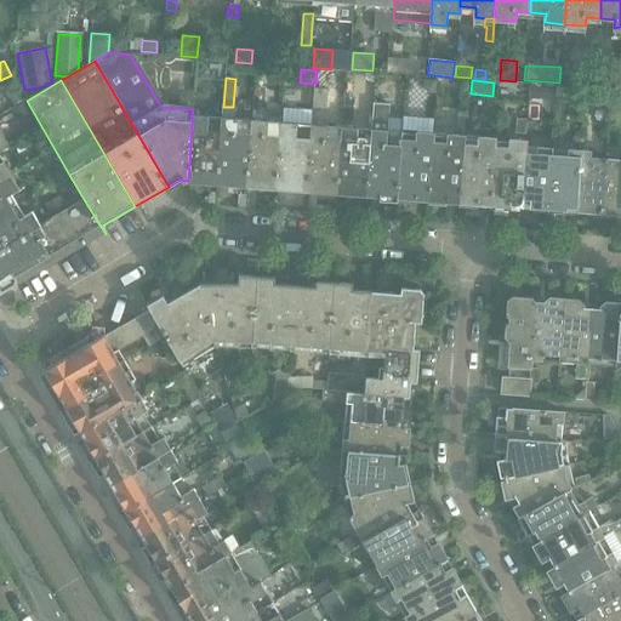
[(529,85),(529,100),(556,101),(556,98),(557,87),(529,85)]
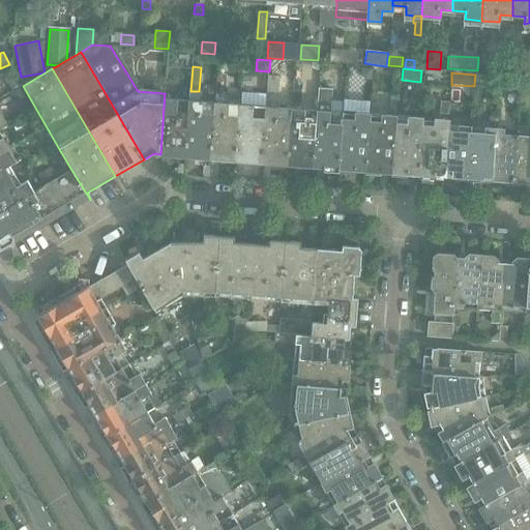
[(475,75),(474,84),(497,86),(497,85),(498,76),(477,75),(475,75)]
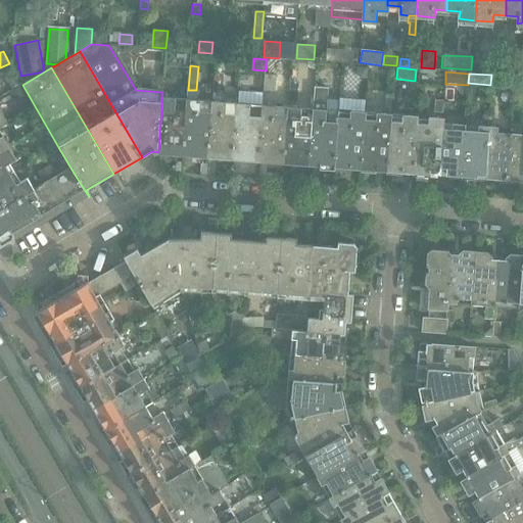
[(263,106),(258,159),(269,160),(272,163),(280,163),(283,161),(284,161),(288,107),(273,106),(275,76),(266,75),(263,106)]
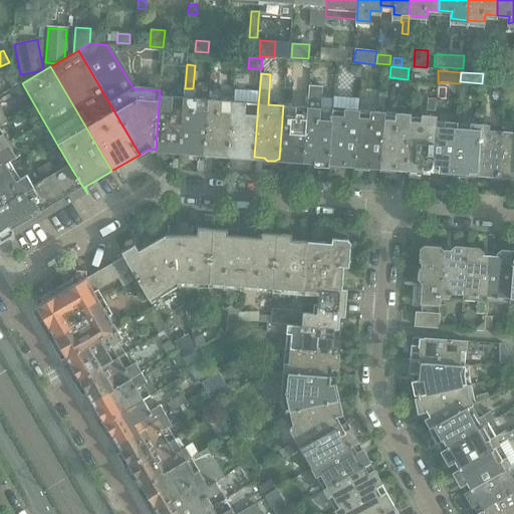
[(483,73),(482,82),(505,84),(505,83),(506,75),(492,74),(483,73)]
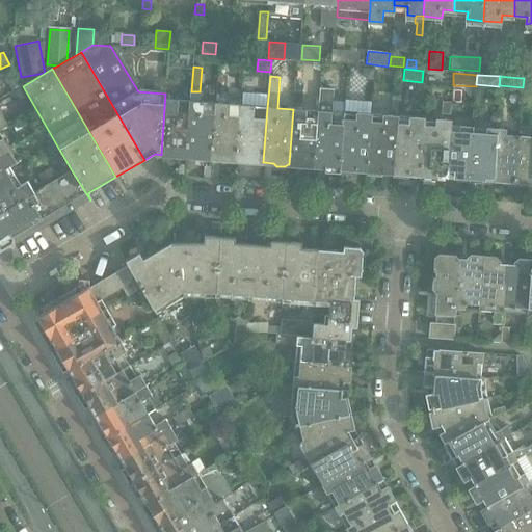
[(15,78),(5,83),(10,91),(20,86),(15,78)]
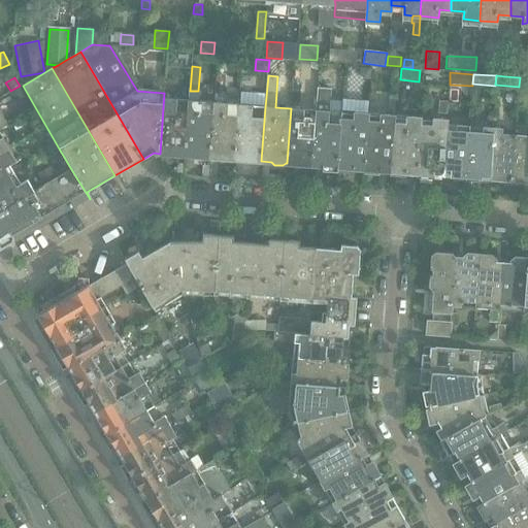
[(527,77),(520,77),(519,86),(527,86),(527,77)]
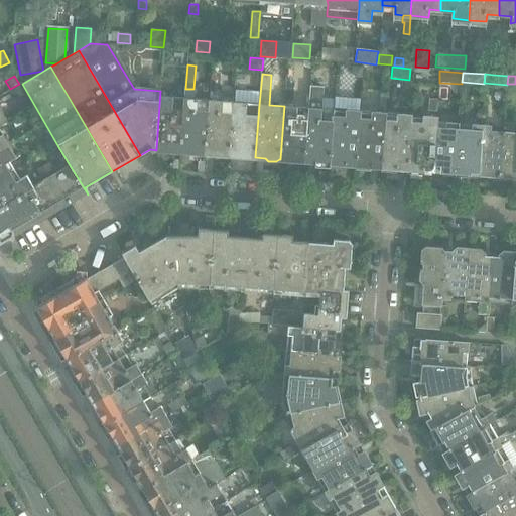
[(161,78),(160,91),(161,91),(169,91),(170,79),(161,78)]
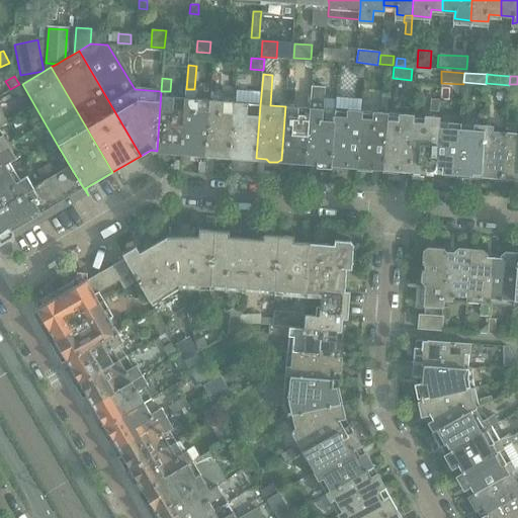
[(287,79),(286,101),(293,101),(295,80),(287,79)]
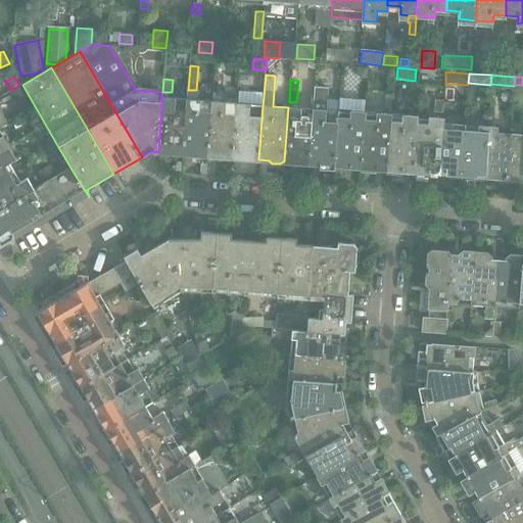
[(20,86),(9,93),(14,101),(26,95),(20,86)]
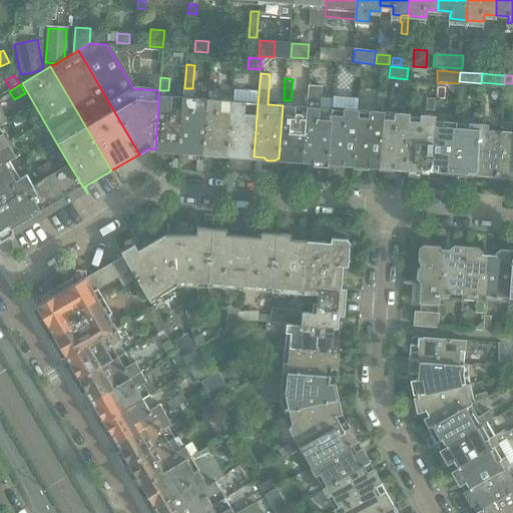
[(308,107),(304,160),(314,161),(313,166),(328,167),(332,115),(333,99),(321,98),(322,86),(310,86),(308,107)]
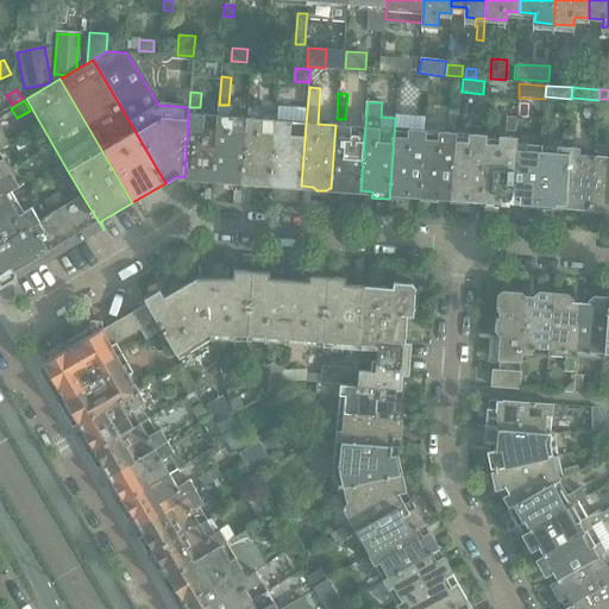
[(189,107),(184,177),(195,177),(199,181),(208,181),(212,179),(213,180),(219,105),(218,105),(217,117),(189,115),(190,107),(189,107)]
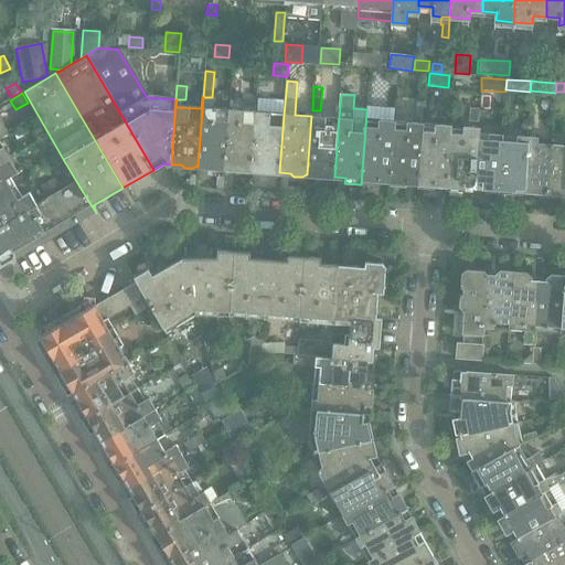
[(203,97),(198,167),(209,167),(212,170),(220,170),(224,168),(225,168),(230,110),(213,109),(214,97),(212,97),(203,97)]
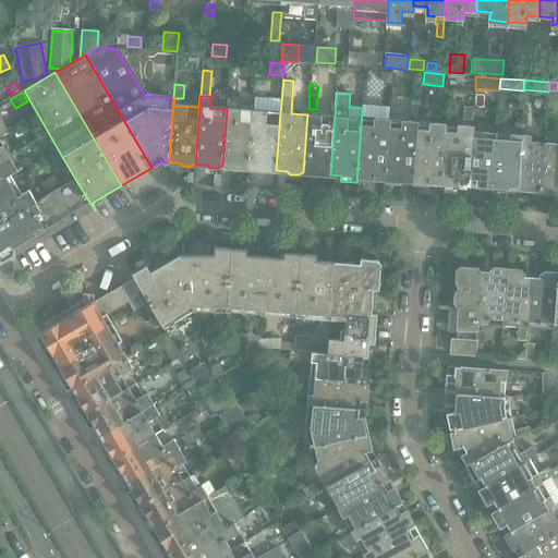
[(361,125),(356,182),(373,183),(373,178),(384,179),(388,126),(389,108),(363,106),(362,108),(361,125)]
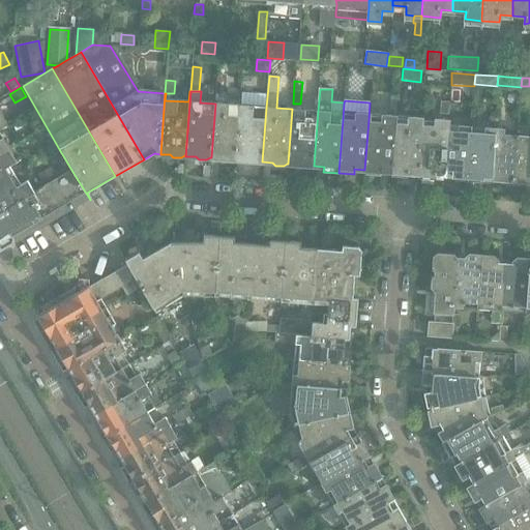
[(440,101),(439,114),(448,115),(449,102),(440,101)]
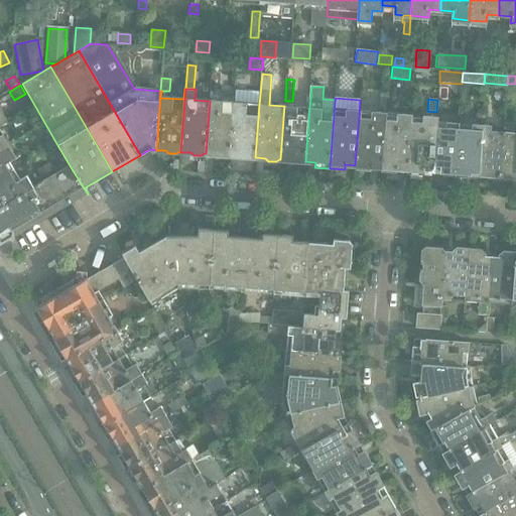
[(210,101),(206,153),(216,154),(219,157),(226,157),(229,155),(231,155),(235,103),(210,101)]
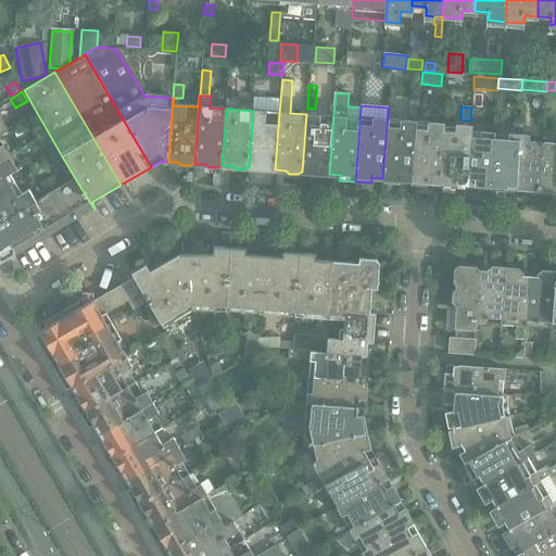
[(253,111),(249,167),(258,168),(262,172),(270,172),(274,169),(275,169),(279,113),(253,111)]
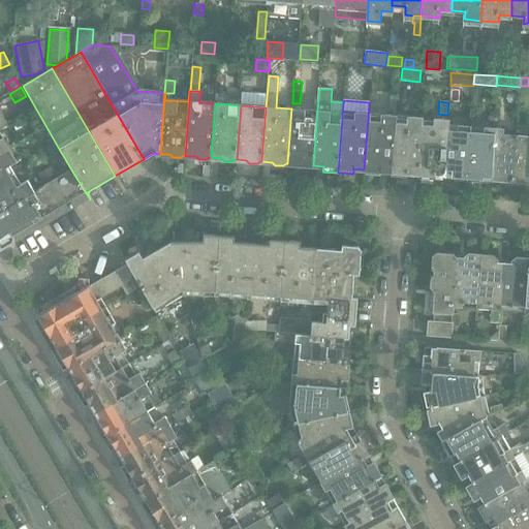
[(291,109),(287,163),(298,164),(301,166),(308,167),(312,165),(313,165),(317,111),(291,109)]
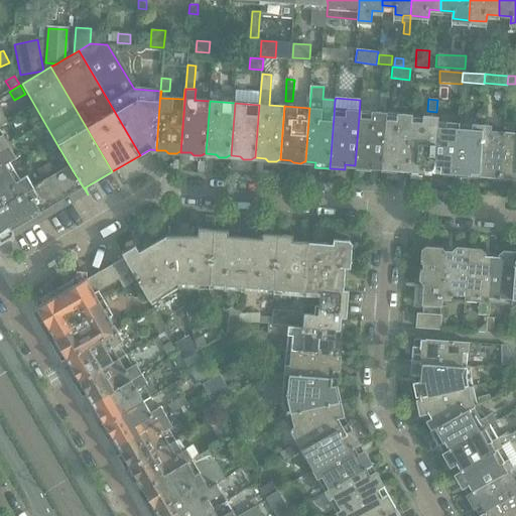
[(24,114),(31,126),(32,126),(35,130),(44,125),(34,108),(24,114)]
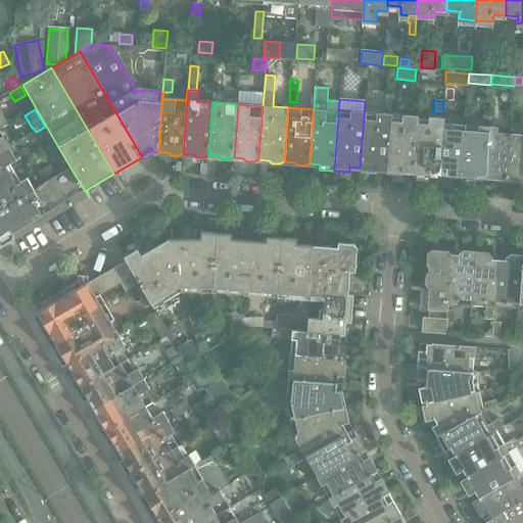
[(360,168),(360,173),(376,174),(376,169),(386,170),(385,175),(386,175),(390,121),(390,114),(378,113),(377,120),(364,119),(360,168)]
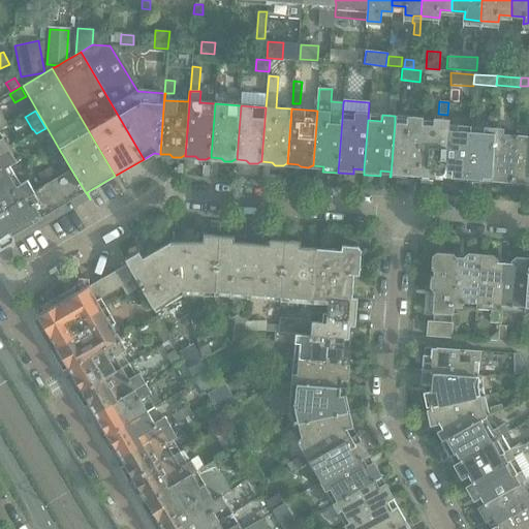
[(395,122),(391,177),(406,178),(406,173),(416,174),(416,179),(421,124),(422,118),(409,117),(408,123),(395,122)]
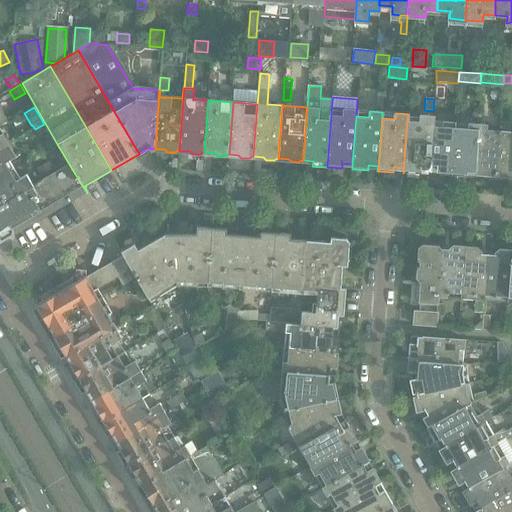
[(407,120),(403,173),(419,174),(419,169),(429,170),(433,122),(433,116),(420,115),(420,121),(407,120)]
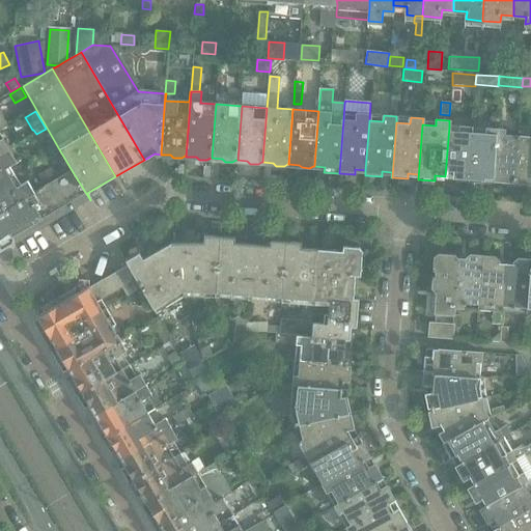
[(449,127),(445,176),(451,176),(451,177),(452,182),(468,183),(472,133),(459,132),(459,127),(449,127)]
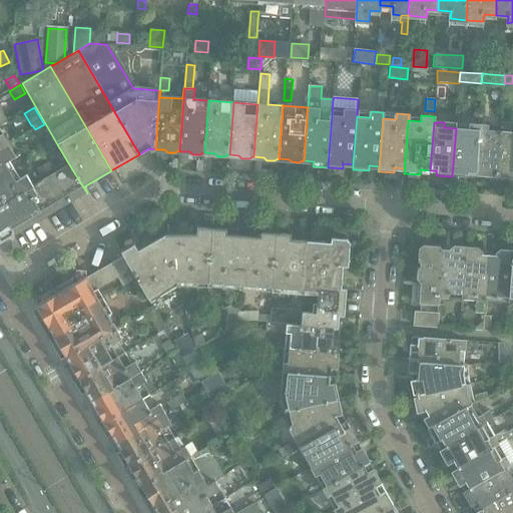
[(456,128),(452,176),(465,177),(469,174),(469,173),(475,173),(478,124),(469,123),(468,129),(456,128)]
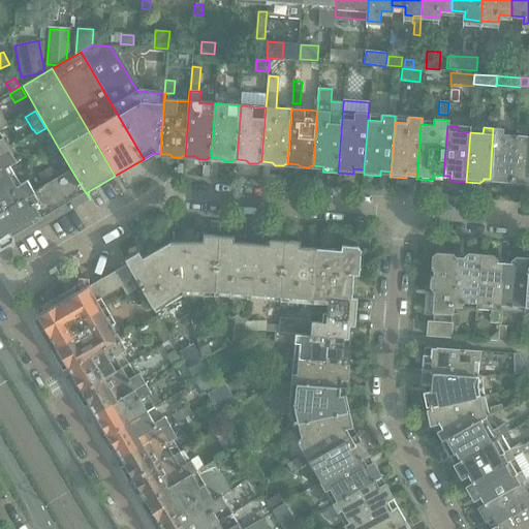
[(493,128),(490,179),(495,180),(495,181),(498,184),(512,185),(516,135),(501,134),(502,129),(493,128)]
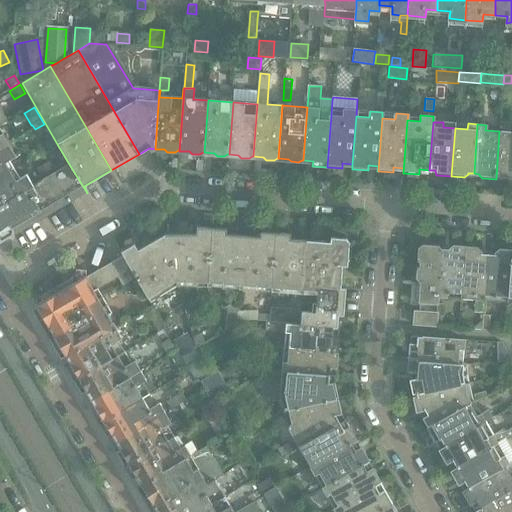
[(0,150),(10,145),(0,128),(0,150)]
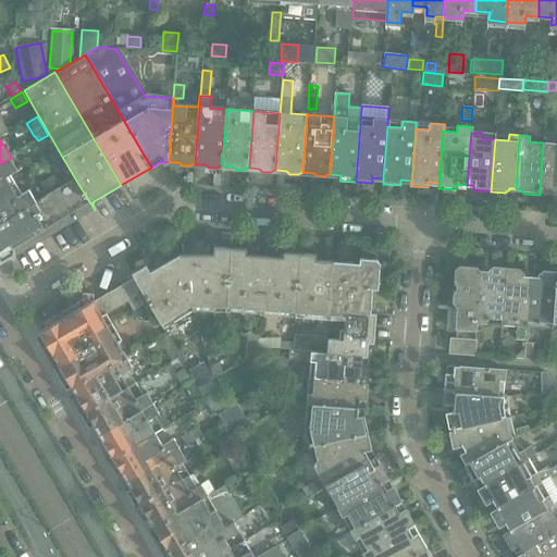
[(556,143),(543,143),(540,195),(554,197),(556,193),(556,143)]
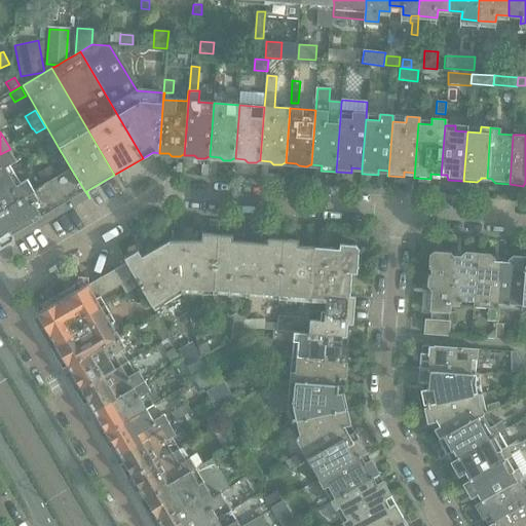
[(54,141),(44,146),(48,153),(59,148),(54,141)]
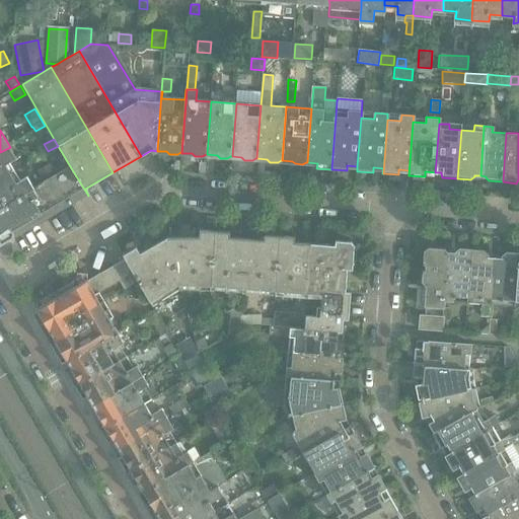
[(0,180),(11,173),(6,164),(16,157),(10,147),(0,152),(0,180)]
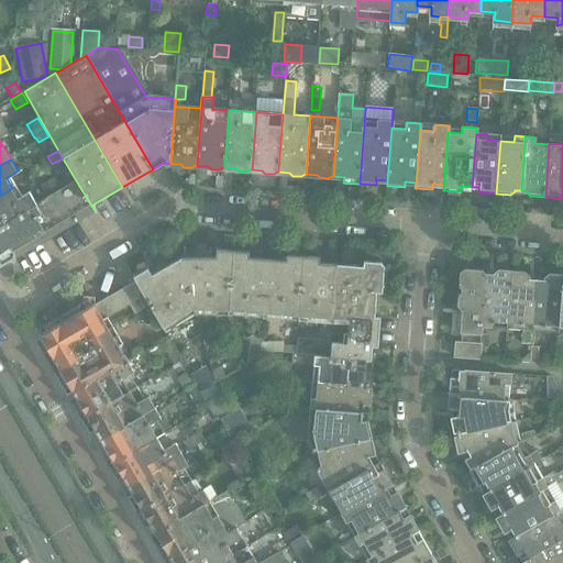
[(57,178),(41,188),(46,198),(59,190),(63,188),(57,178)]
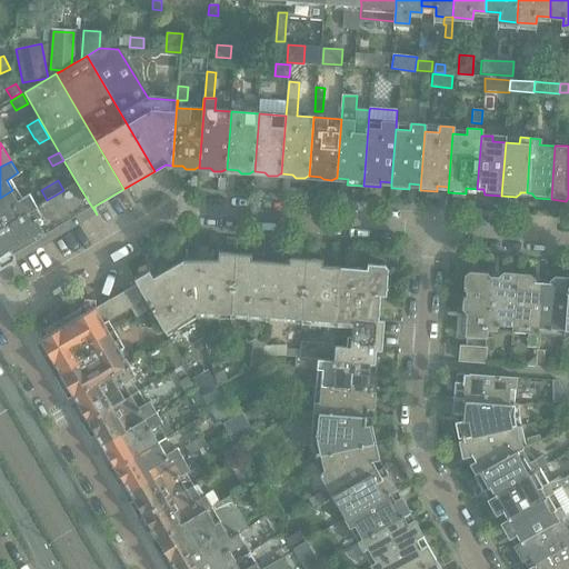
[(0,269),(95,215),(96,216),(97,215),(77,182),(63,190),(60,192),(47,200),(38,206),(0,227),(0,269)]
